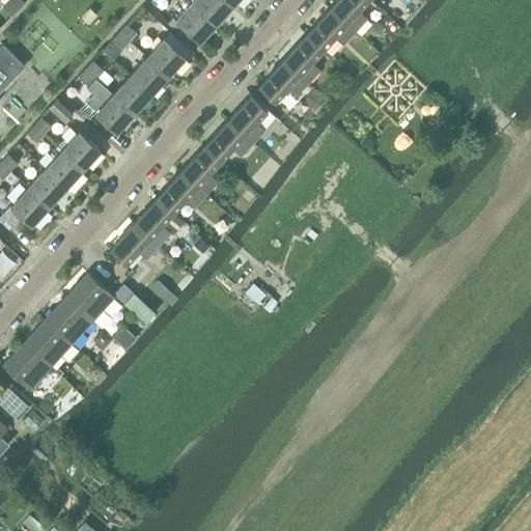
[(19,8),(9,0),(7,0),(3,4),(2,5),(12,15),(19,8)]
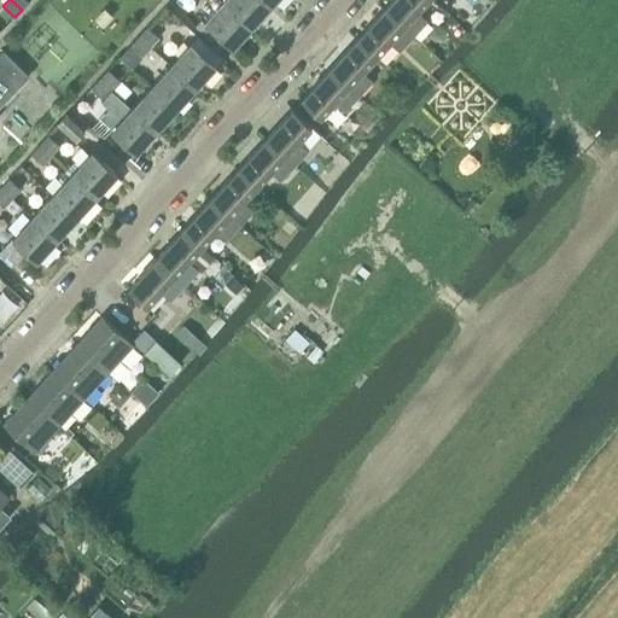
[(252,25),(225,0),(223,0),(203,22),(232,47),(252,25)]
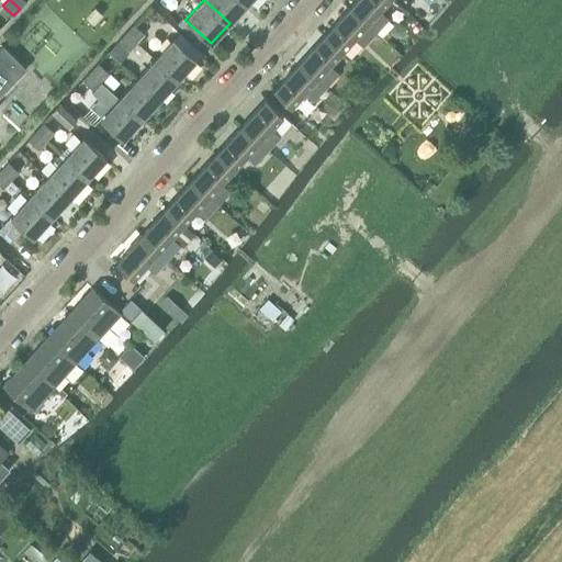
[(204,0),(229,23),(247,3),(243,0),(204,0)]
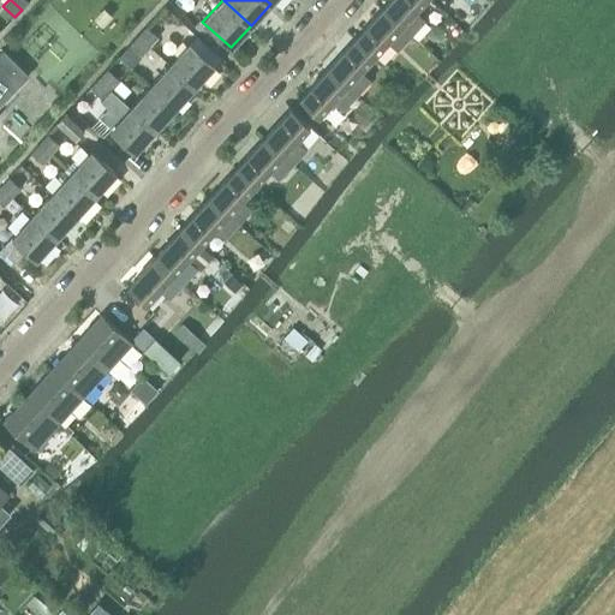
[(390,0),(382,10),(411,36),(425,21),(415,11),(423,0),(390,0)]
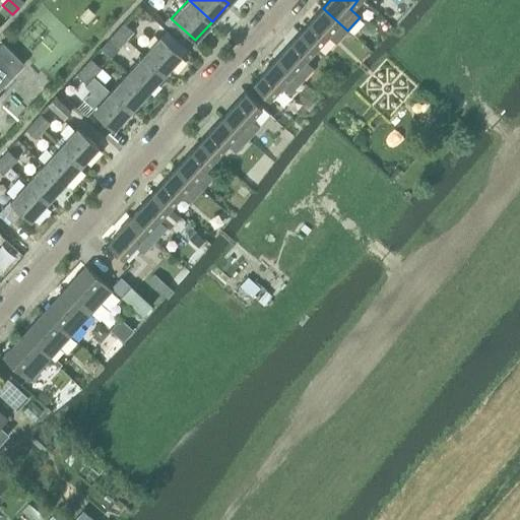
[(323,8),(301,31),(316,46),(327,35),(336,43),(347,30),(323,8)]
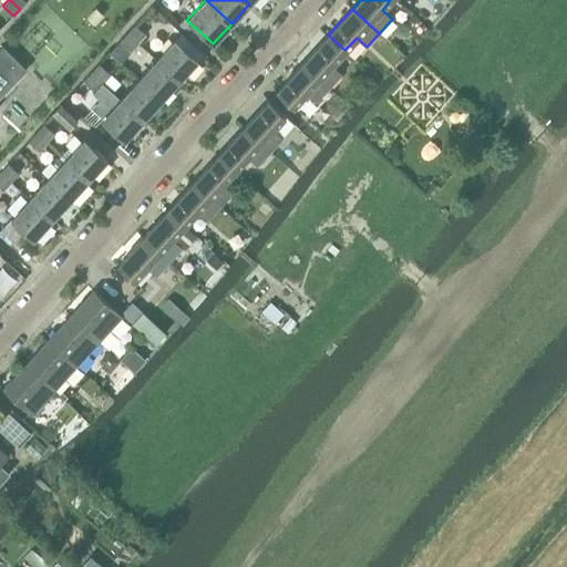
[(137,42),(156,60),(179,80),(197,60),(175,39),(165,50),(146,33),(135,24),(127,33),(137,42)]
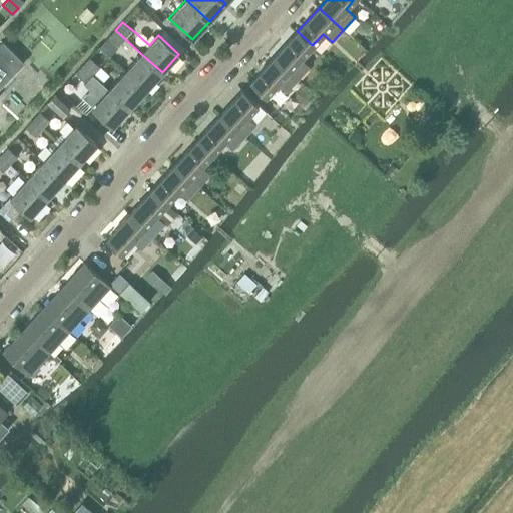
[(117,46),(124,38),(115,30),(108,38),(117,46)]
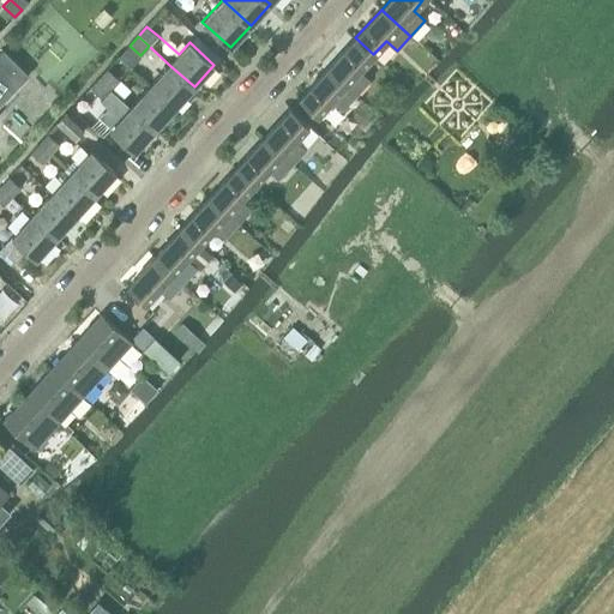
[(355,37),(327,68),(356,95),(369,79),(359,70),(373,54),(355,37)]
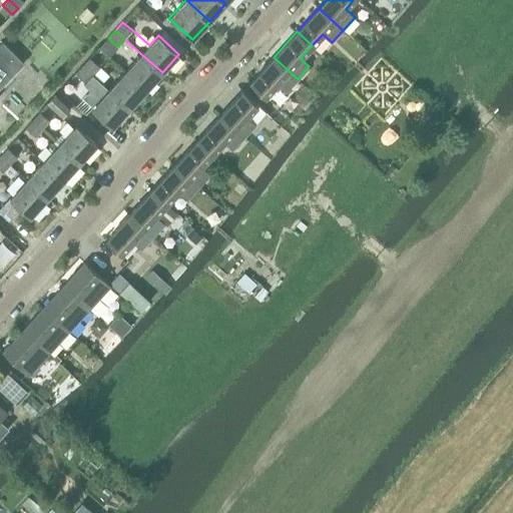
[(0,86),(24,63),(3,41),(0,43),(0,86)]
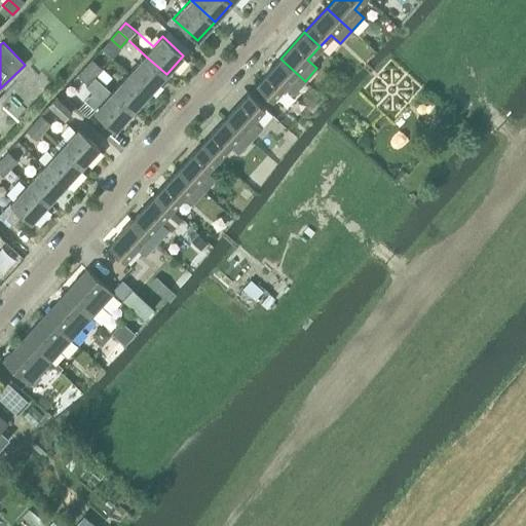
[(145,55),(128,73),(150,92),(166,74),(145,55)]
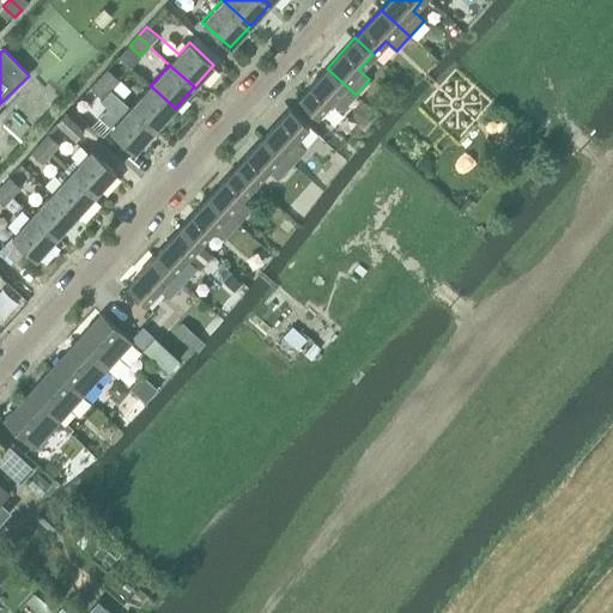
[(108,68),(98,79),(109,89),(119,79),(108,68)]
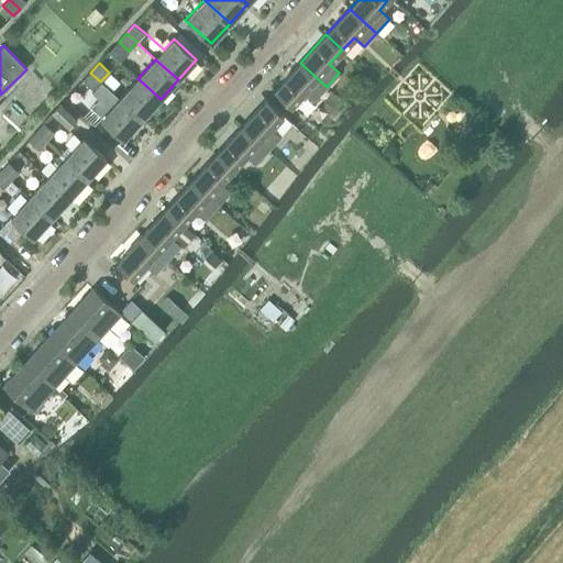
[(327,87),(300,63),(275,90),(291,106),(304,91),(313,100),(327,87)]
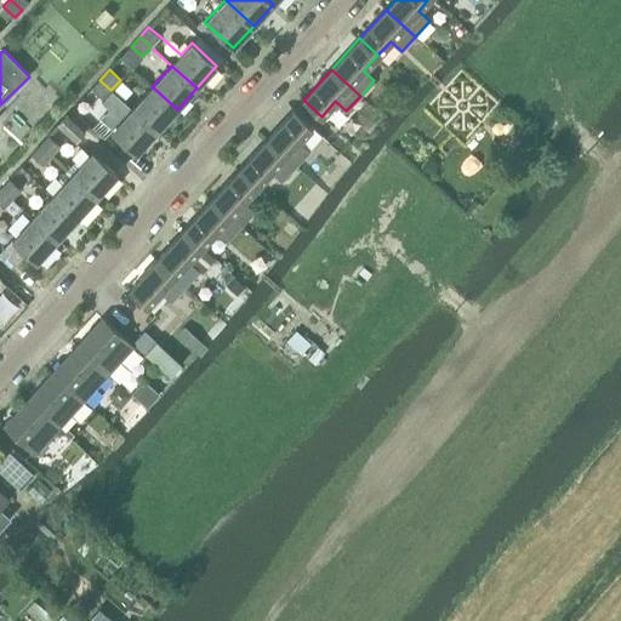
[(110,90),(100,80),(91,89),(103,100),(110,90)]
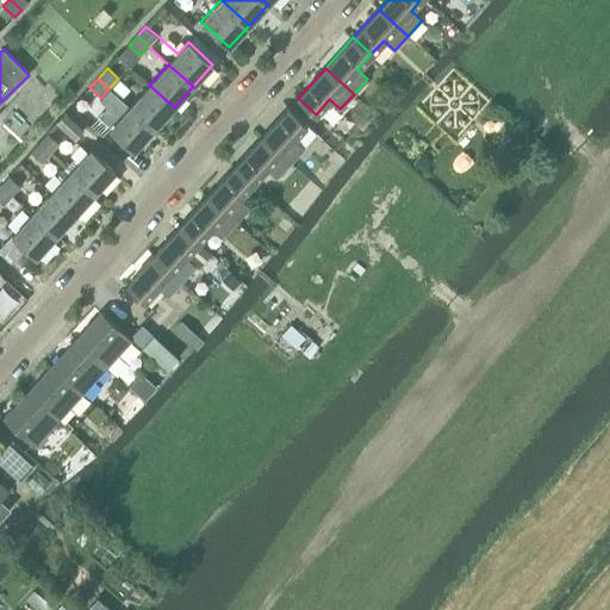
[(119,80),(112,88),(122,98),(129,89),(119,80)]
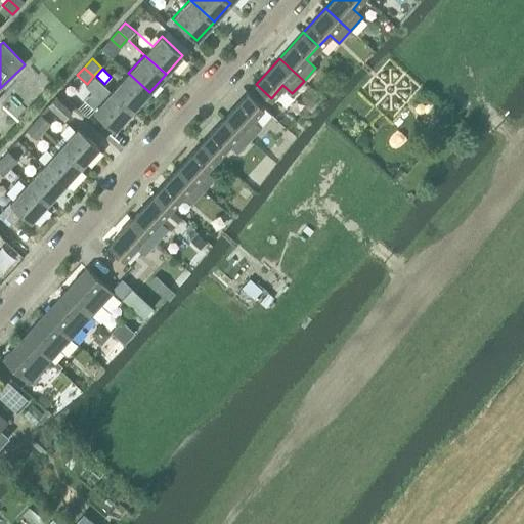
[(128,73),(112,91),(132,111),(149,92),(128,73)]
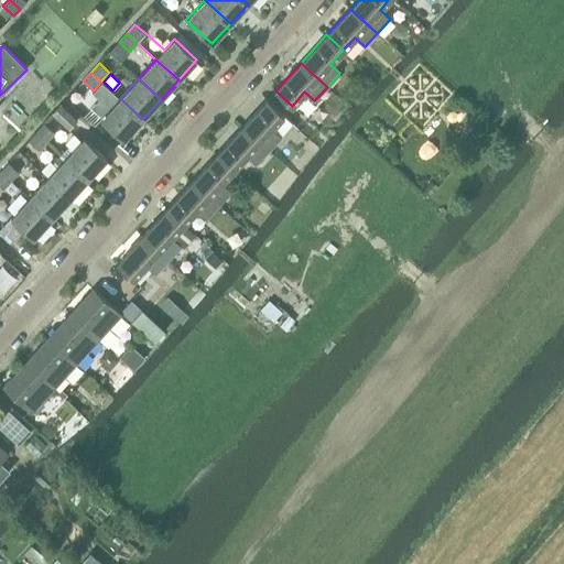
[(142,119),(120,98),(101,118),(125,139),(142,119)]
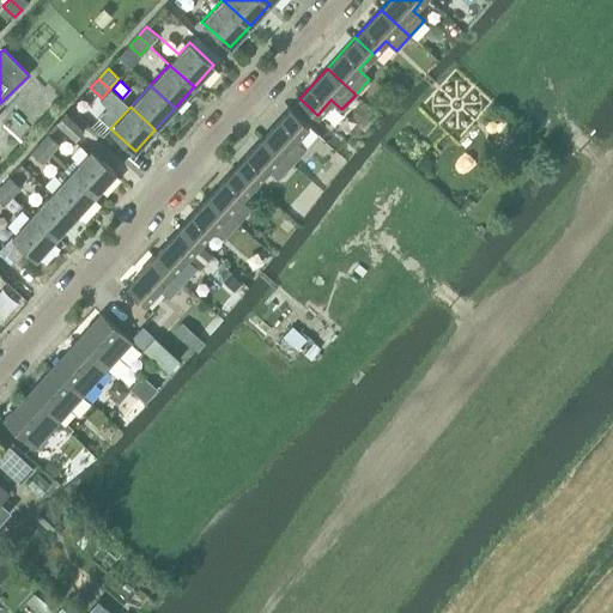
[(291,108),(262,138),(292,164),(305,149),(295,139),(309,123),(291,108)]
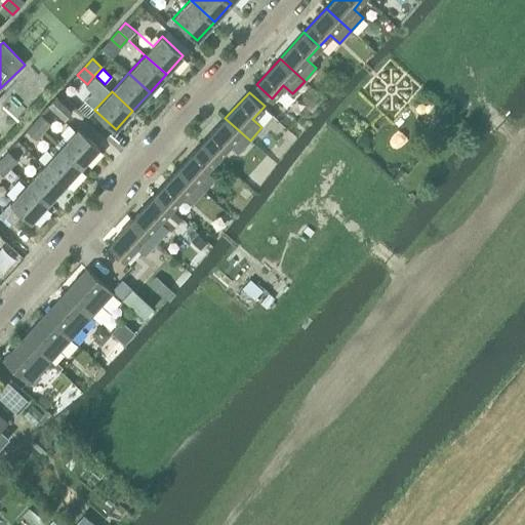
[(73,113),(56,97),(48,107),(65,121),(73,113)]
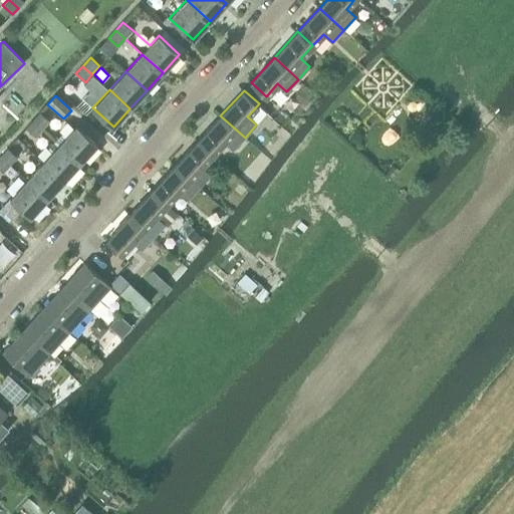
[(444,96),(439,101),(449,110),(454,105),(444,96)]
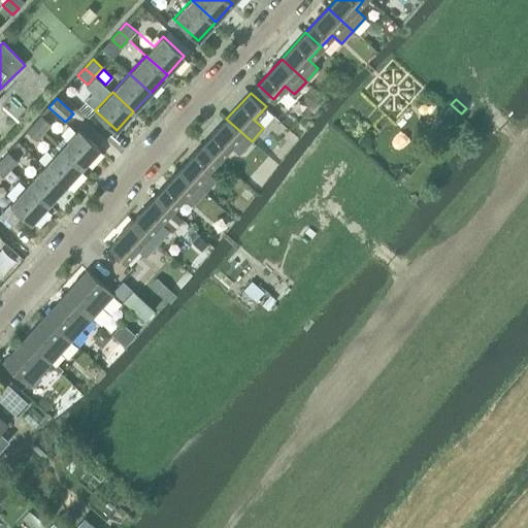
[(455,109),(442,109),(442,122),(455,122),(455,109)]
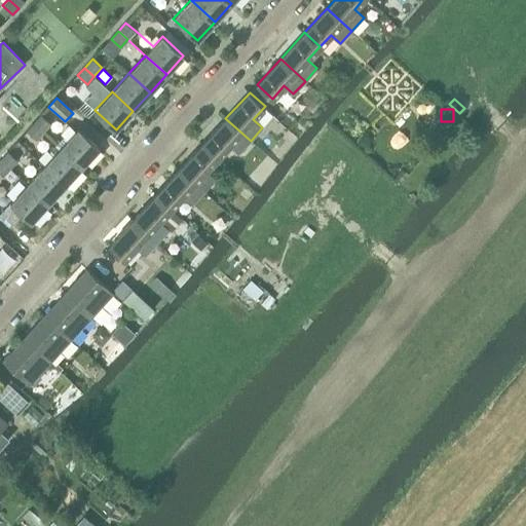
[(41,114),(34,122),(44,132),(50,123),(41,114)]
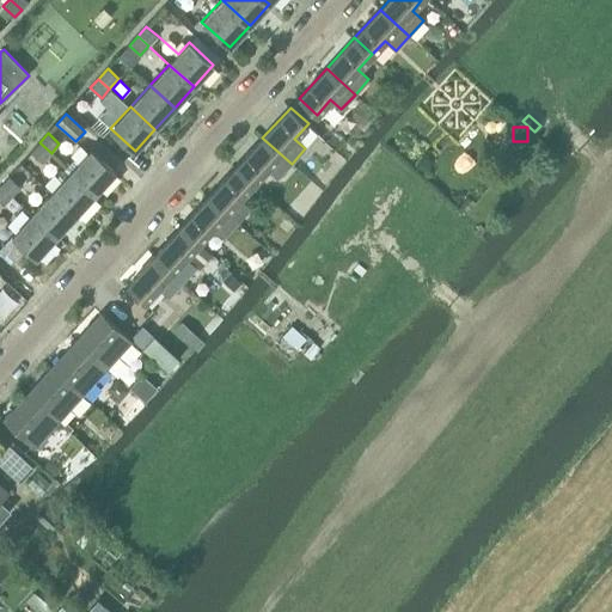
[(262,138),(236,166),(254,183),(267,169),(277,178),(292,164),(262,138)]
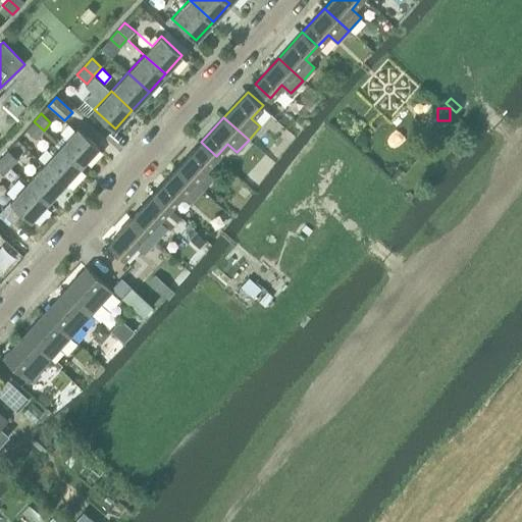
[(44,131),(34,121),(27,129),(36,139),(44,131)]
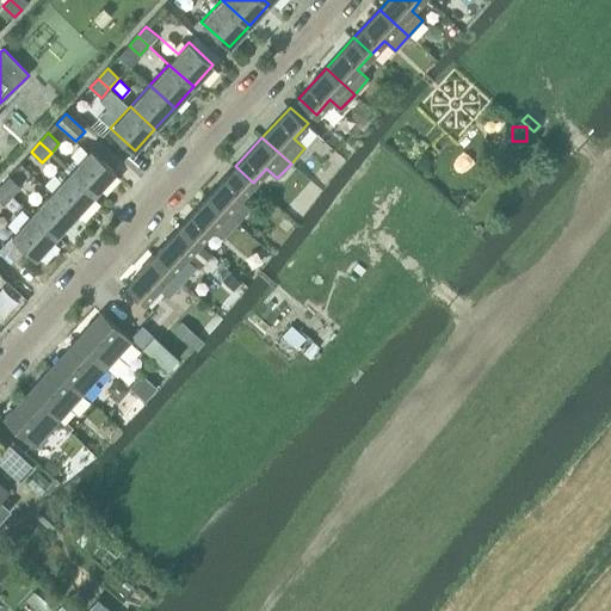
[(115,172),(91,149),(80,161),(75,158),(67,166),(96,193),(115,172)]
